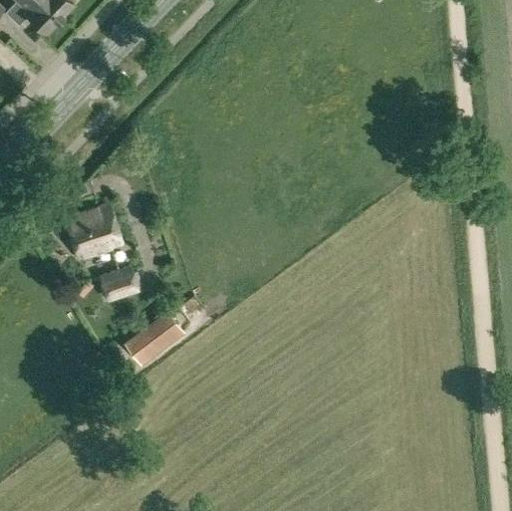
[(75,5),(70,0),(17,0),(19,1),(7,13),(20,25),(29,16),(48,34),(75,5)]
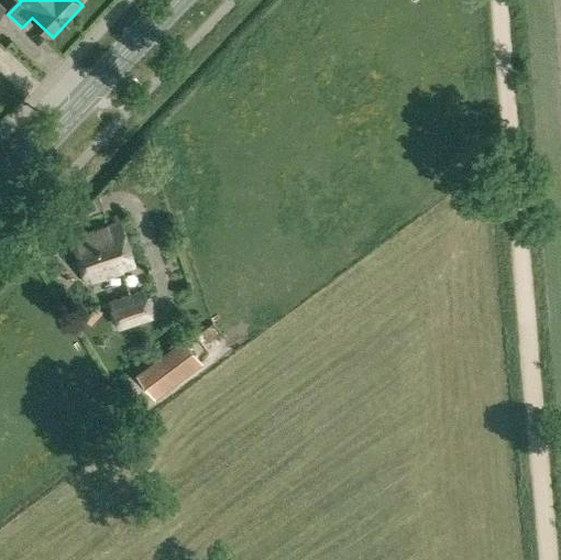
[(73,240),(87,285),(136,270),(122,223),(73,240)]
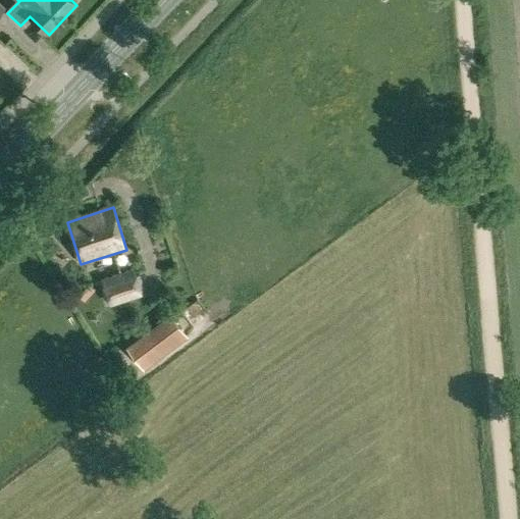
[(135,272),(103,281),(111,307),(143,297),(135,272)]
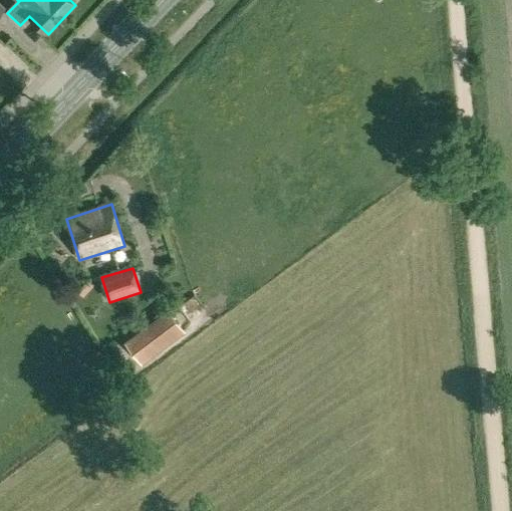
[(191,290),(177,302),(189,317),(204,305),(191,290)]
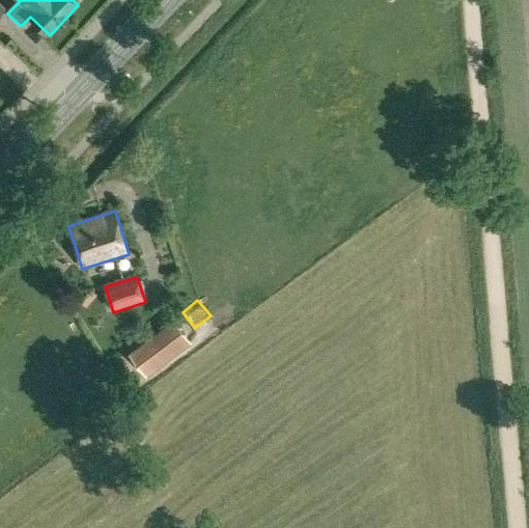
[(130,354),(147,378),(192,344),(174,321),(130,354)]
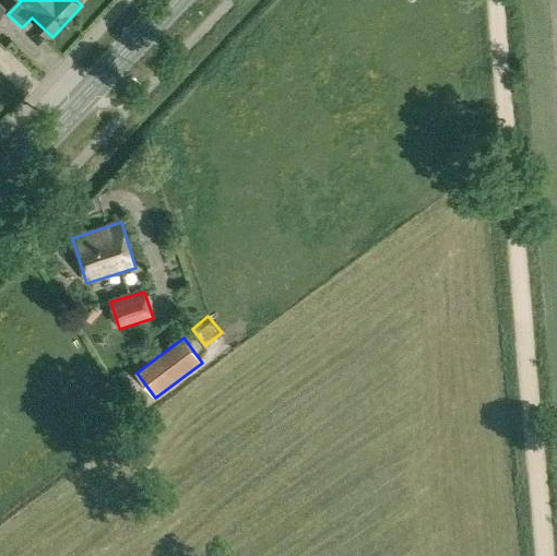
All buildings are outlined.
